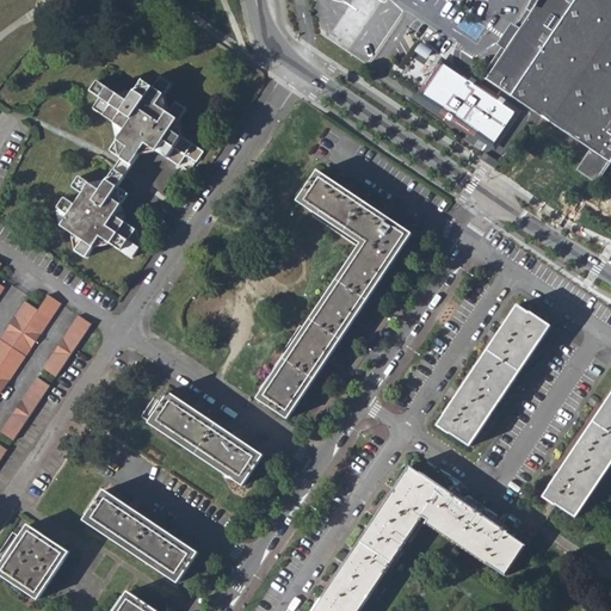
[(517,31),(505,48),(507,50),(486,81),(590,150),(576,171),(597,185),(610,162),(610,0),(541,0),(519,34),(517,31)]
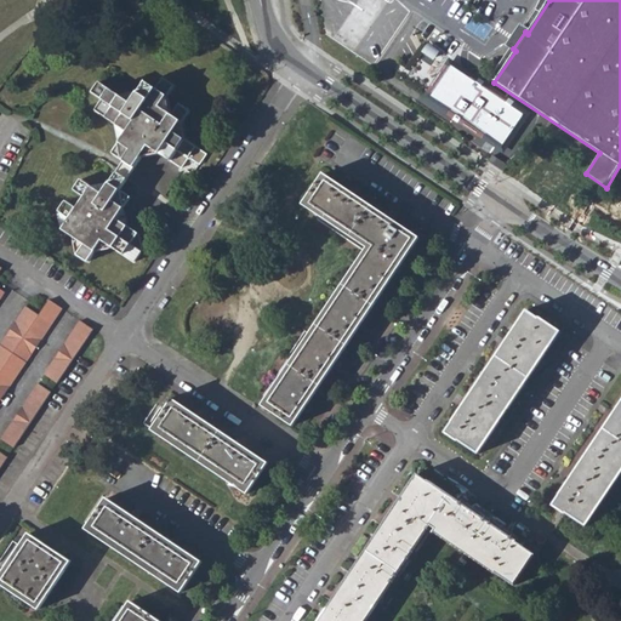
[(420,57),(431,66),(440,51),(429,43),(420,57)]
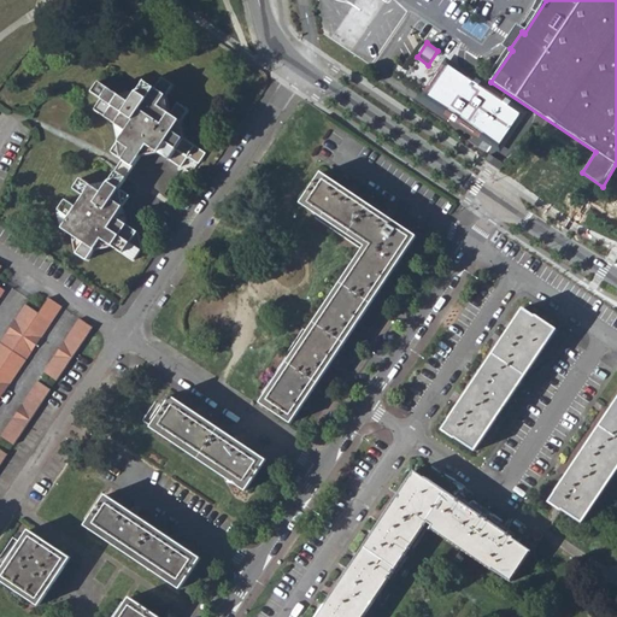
[(511,110),(447,65),(425,97),(488,141),(489,140),(499,147),(506,137),(509,140),(512,136),(509,134),(519,118),(510,111),(511,110)]
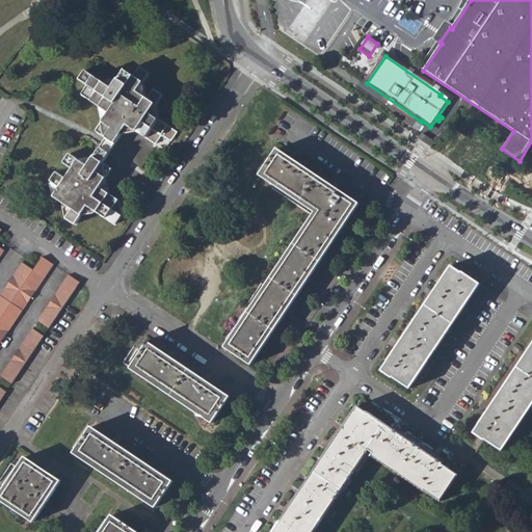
[(71,210),(64,219),(74,227),(86,208),(114,225),(121,217),(117,201),(99,188),(111,169),(102,163),(127,127),(156,145),(162,137),(170,142),(177,133),(149,114),(161,95),(151,89),(144,99),(136,94),(149,74),(139,68),(133,77),(124,72),(111,89),(84,72),(78,80),(86,86),(81,96),(108,114),(97,133),(105,138),(86,166),(69,155),(62,163),(71,169),(64,180),(56,174),(50,183),(53,198),(71,210)]
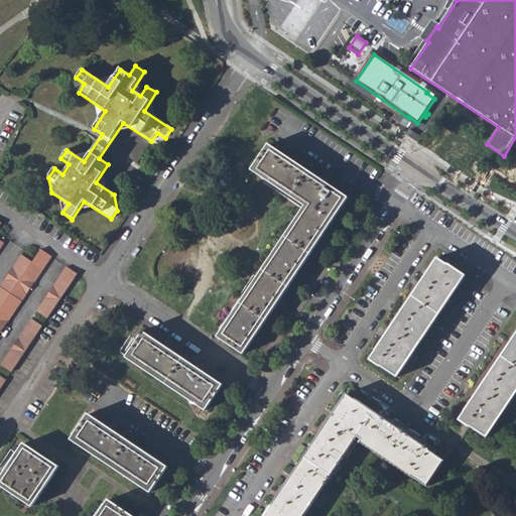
[(418,144),(422,138),(409,130),(406,135),(418,144)]
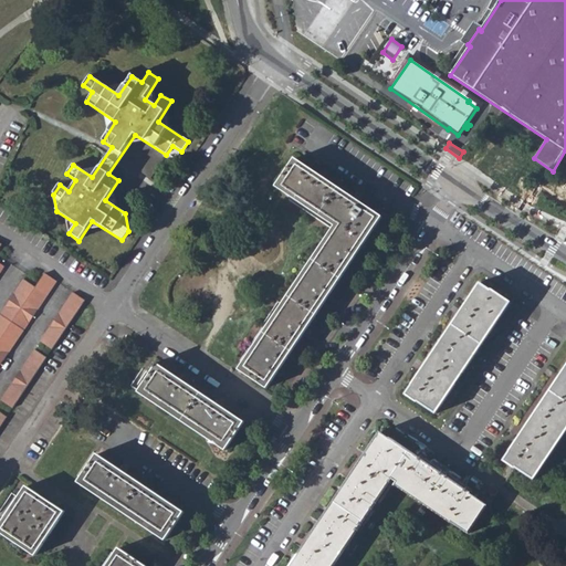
[(334,227),(238,370),(266,389),(381,217),(294,159),(275,187),(318,216),(327,202),(345,215),(336,228),(334,227)]
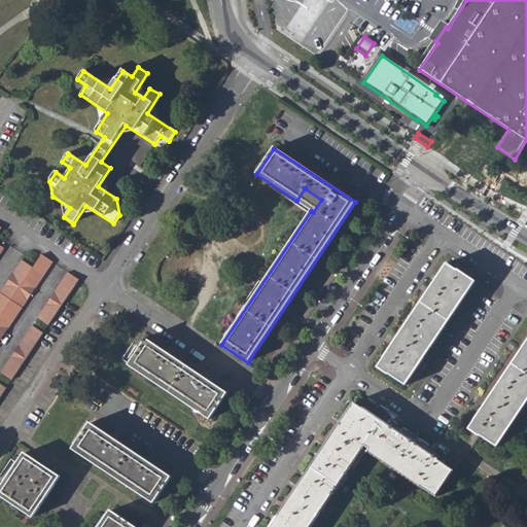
[(33,268),(23,260),(0,292),(0,341),(54,262),(42,254),(33,268)]
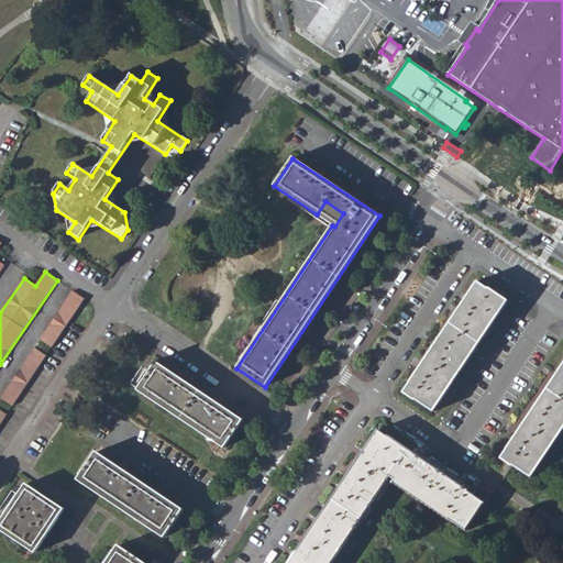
[(409,385),(404,393),(433,411),(497,315),(498,316),(506,302),(476,283),(408,384),(409,385)]
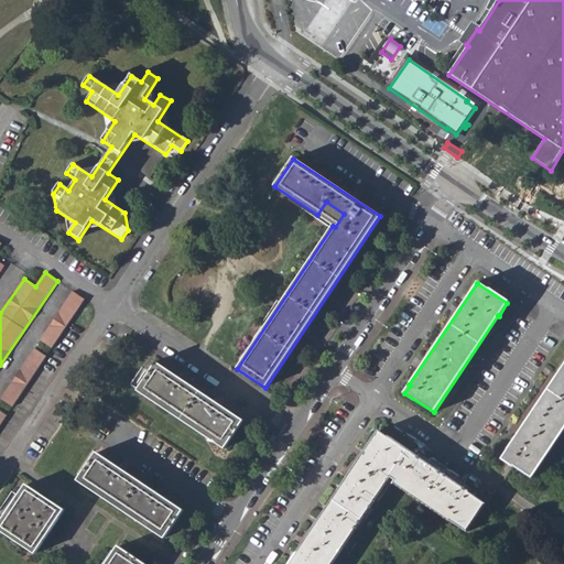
[(85,300),(73,291),(40,340),(52,348),(85,300)]
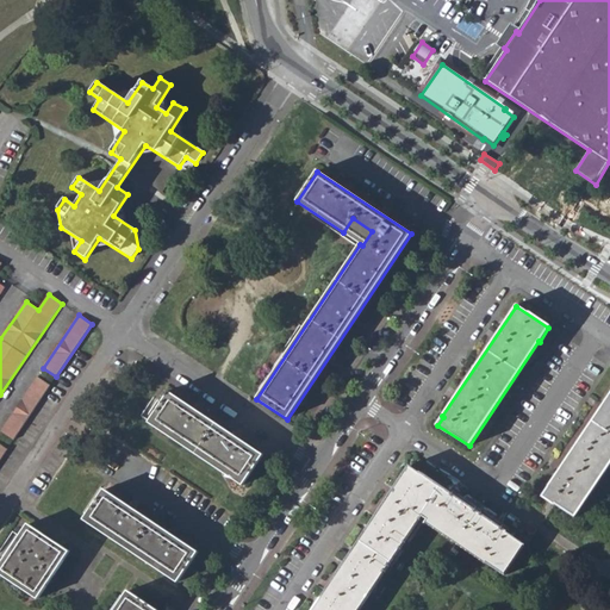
[(50,385),(37,377),(1,431),(13,440),(50,385)]
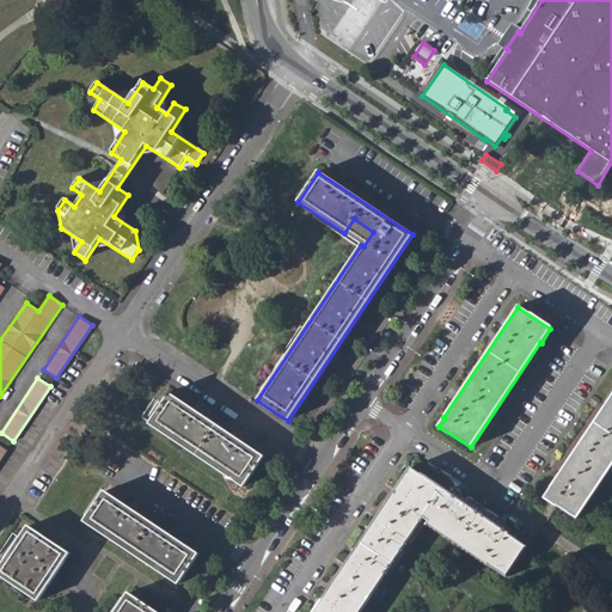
[(169,395),(150,424),(243,488),(263,458),(169,395)]
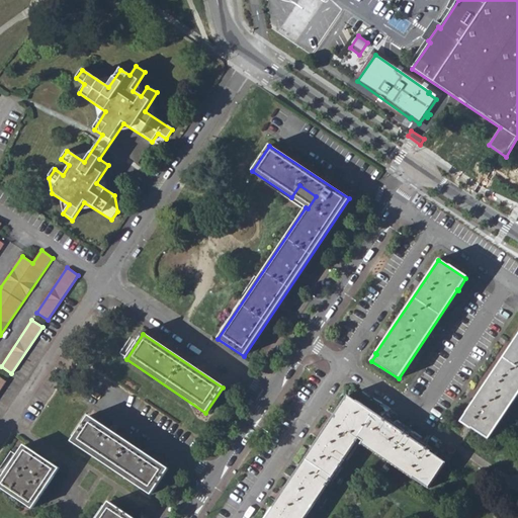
[(460,422),(487,440),(517,394),(517,335),(465,414),(466,414),(460,422)]
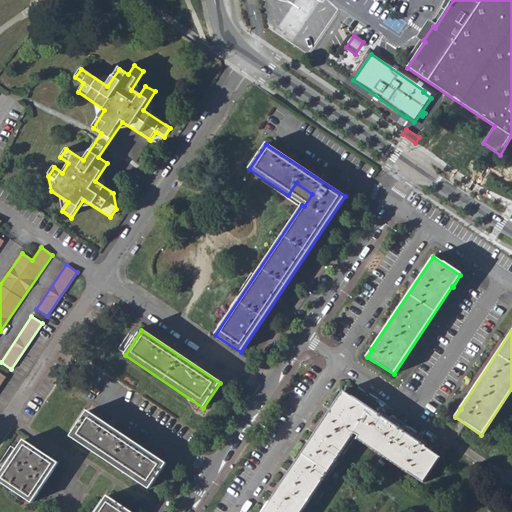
[(299,511),(353,433),(358,437),(357,439),(423,483),(439,458),(424,448),(425,446),(352,398),(352,399),(343,393),(263,511),(299,511)]
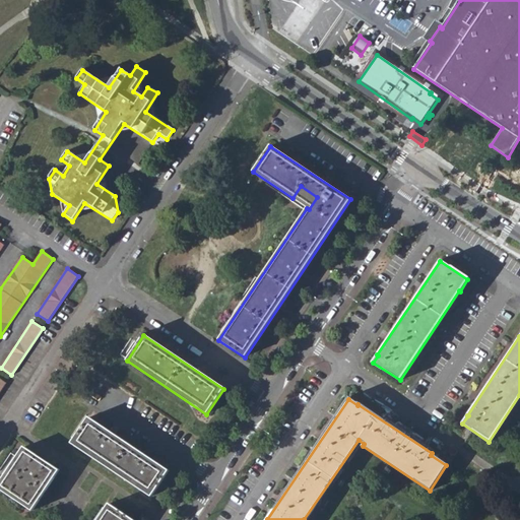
[(88,418),(71,444),(150,497),(169,471),(88,418)]
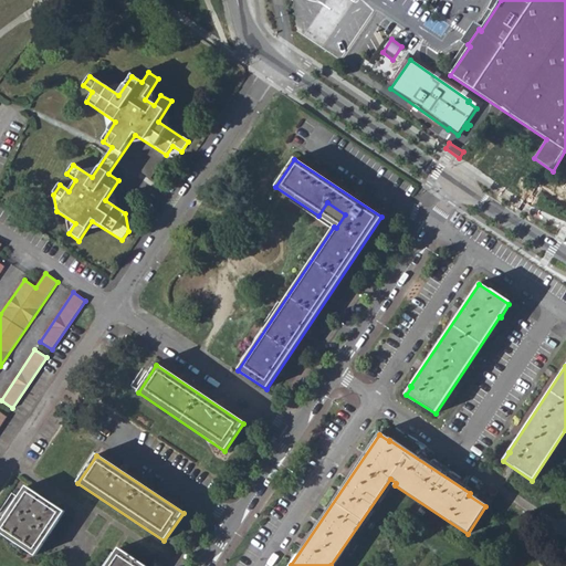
[(25,486),(0,526),(0,533),(35,556),(65,513),(25,486)]
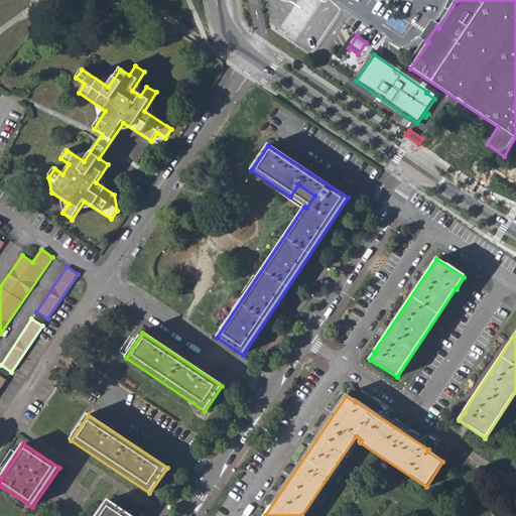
[(131,515),(108,500),(97,515),(131,515)]
